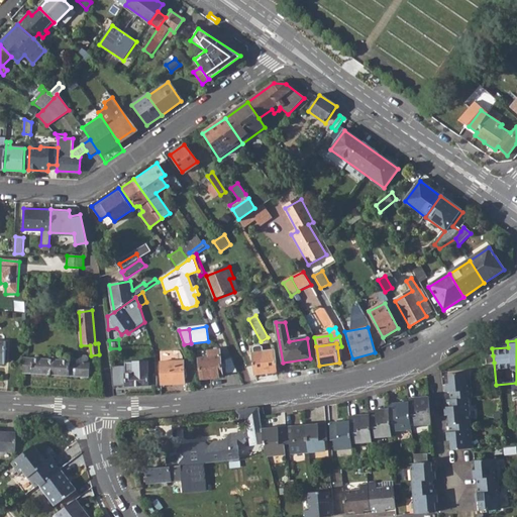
[(200,358),(202,380),(223,377),(222,368),(221,365),(220,350),(209,351),(209,357),(200,358)]
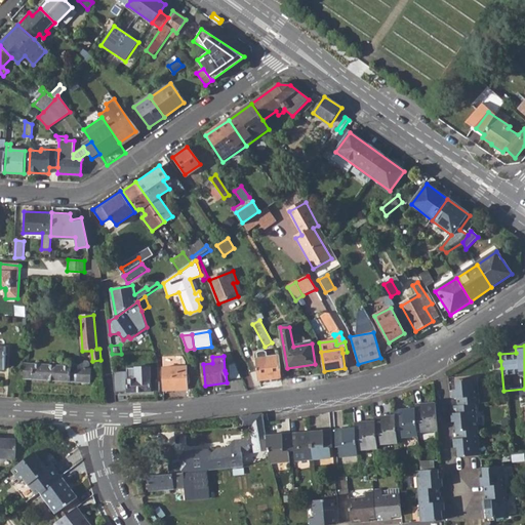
[(255,359),(258,381),(282,378),(279,356),(255,359)]
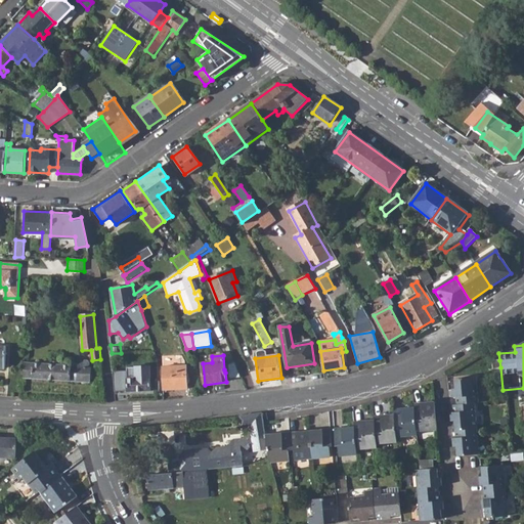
[(24,379),(90,383),(91,367),(89,367),(89,366),(89,365),(89,364),(89,362),(88,361),(87,360),(85,360),(84,360),(83,361),(82,361),(81,362),(80,364),(80,365),(81,367),(25,363),(24,379)]
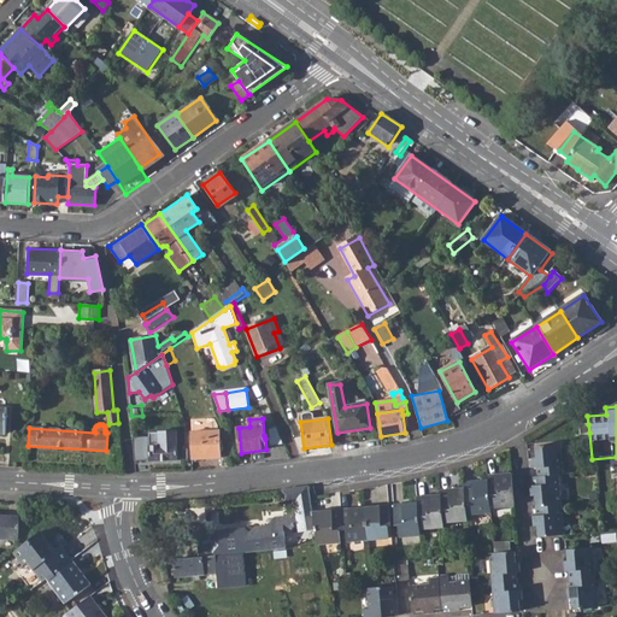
[(575,425),(576,435),(589,433),(588,424),(575,425)]
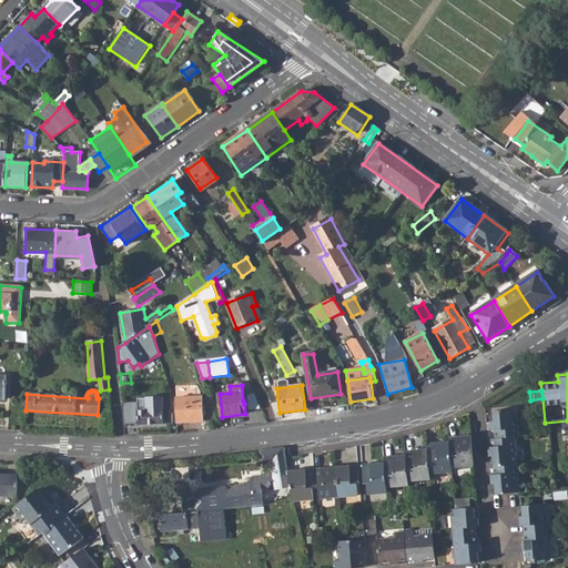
[(243,401),(244,404),(247,404),(249,411),(262,408),(255,393),(246,396),(247,401),(243,401)]
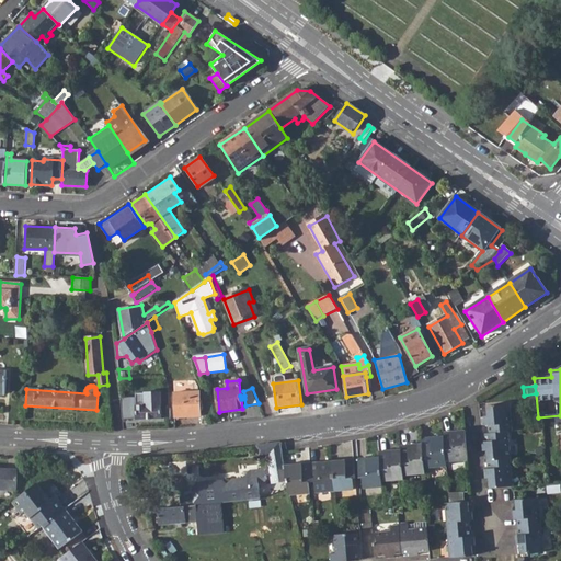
[(174,393),(176,418),(202,416),(201,392),(174,393)]
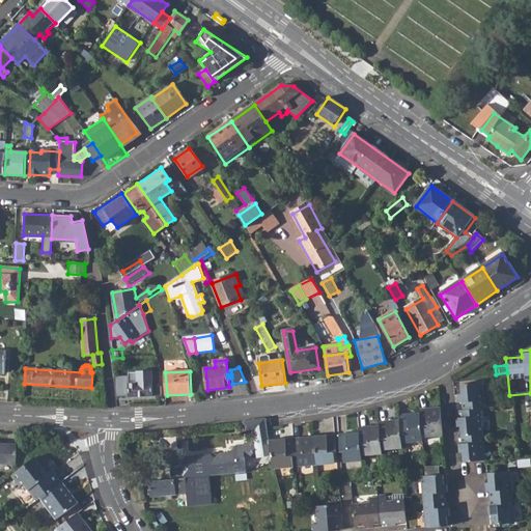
[(130,396),(130,397),(154,396),(151,372),(130,374),(130,376),(115,378),(117,396),(130,396)]
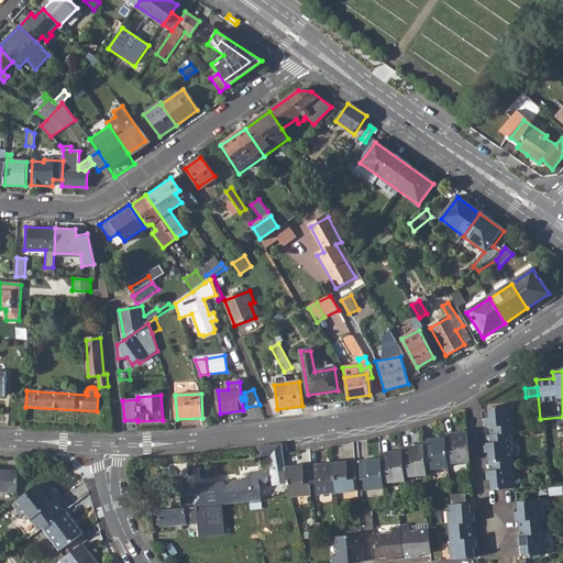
[(490,427),(490,435),(510,433),(515,433),(511,405),(488,408),(489,418),(490,427)]
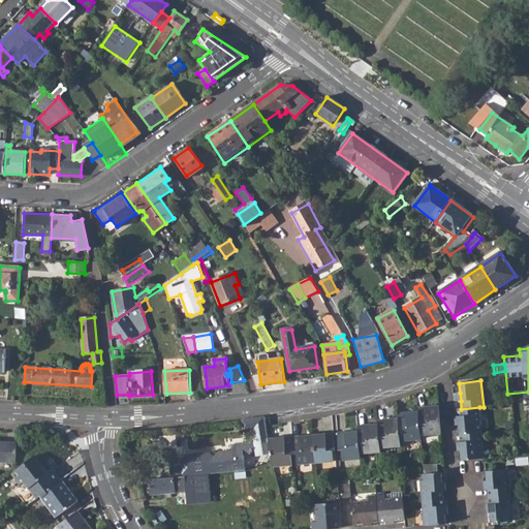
[(458,410),(459,416),(460,425),(461,436),(483,434),(479,407),(461,409),(458,410)]
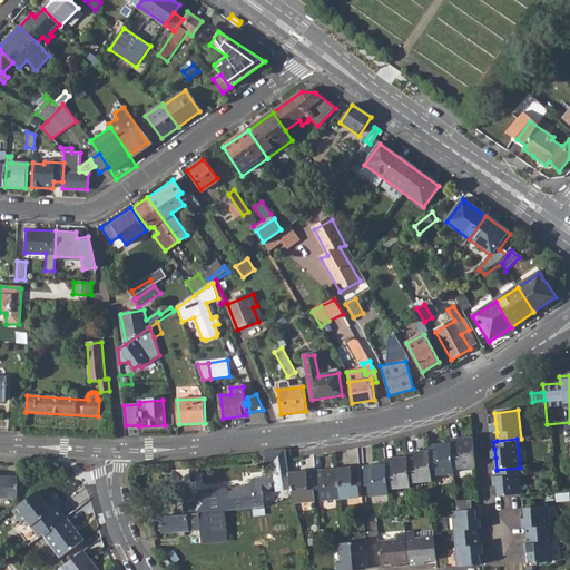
[(453,460),(454,471),(459,470),(477,469),(473,440),(451,441),(451,444),(453,460)]
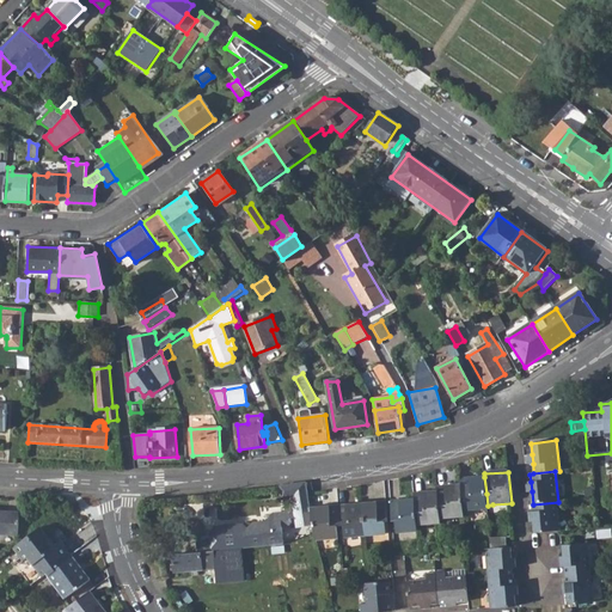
[(461,485),(463,500),(466,499),(467,510),(488,509),(488,506),(487,494),(484,477),(460,479),(461,485)]
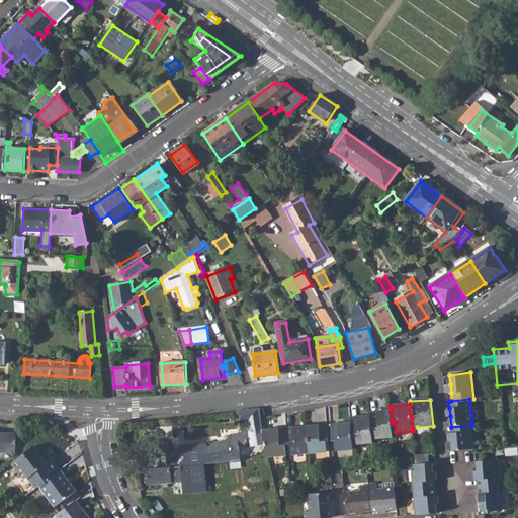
[(181,466),(209,463),(227,462),(239,460),(237,447),(245,446),(247,442),(251,441),(252,449),(265,447),(262,431),(259,409),(238,412),(239,422),(248,422),(250,433),(230,435),(226,442),(213,443),(208,449),(207,451),(203,446),(183,447),(178,453),(178,458),(165,460),(166,467),(181,466)]
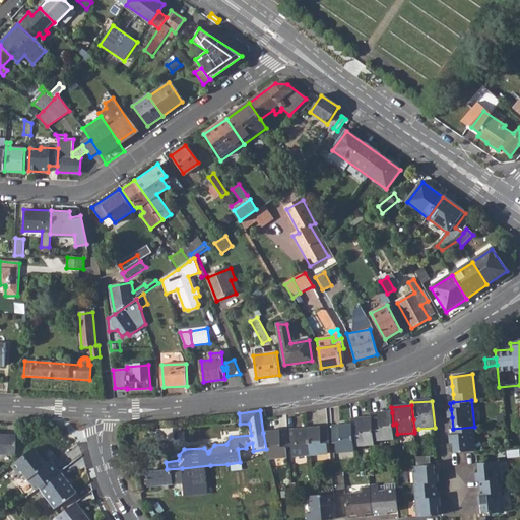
[(372,418),(374,432),(378,432),(379,441),(395,440),(393,425),(392,412),(372,414),(372,418)]
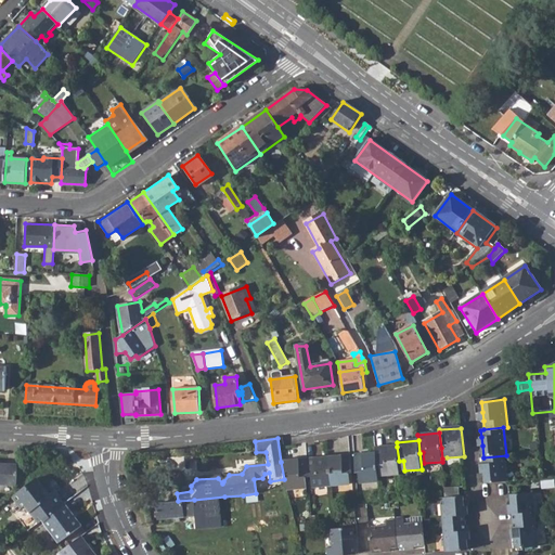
[(376,453),(378,466),(382,466),(384,477),(401,476),(399,461),(397,447),(376,448),(376,453)]
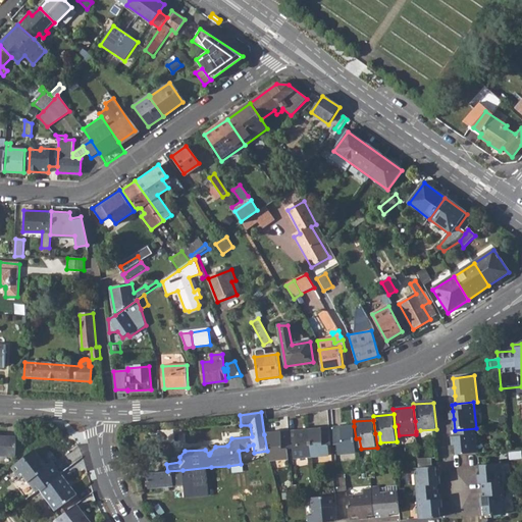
[(356,438),(354,426),(333,428),(335,446),(338,445),(340,455),(357,454),(356,438)]
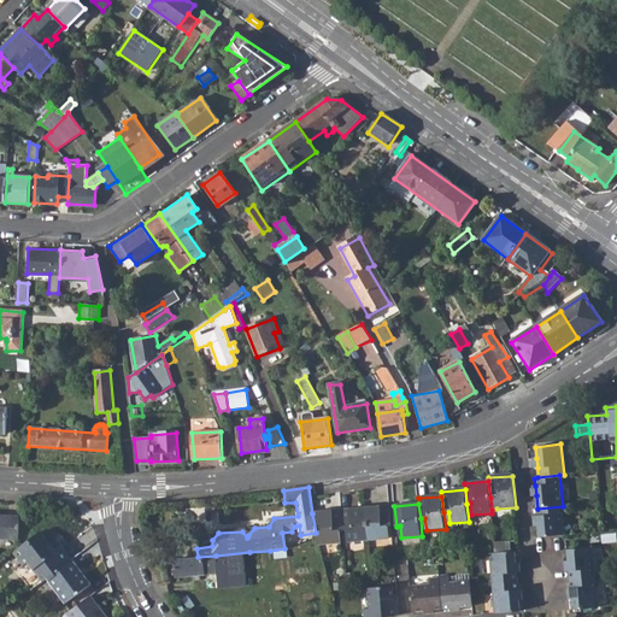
[(365,509),(369,541),(389,540),(389,528),(392,528),(389,506),(365,509)]
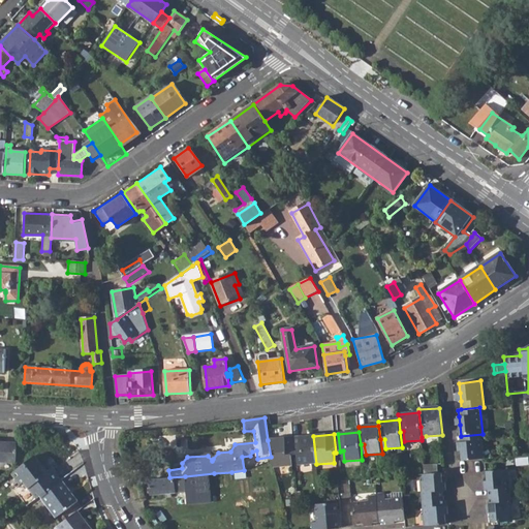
[(461,436),(462,443),(463,453),(464,463),(486,460),(483,434),(461,436)]
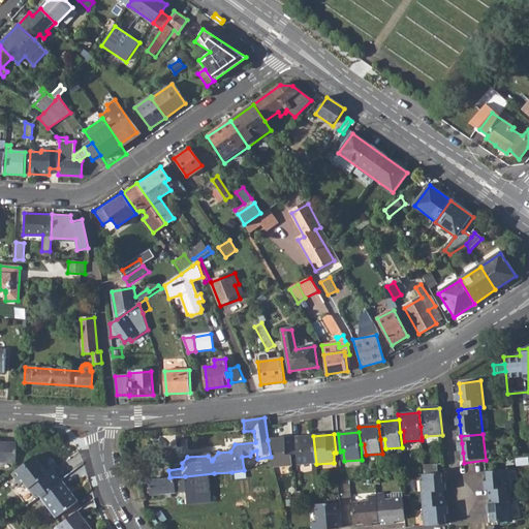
[(299,456),(300,466),(316,464),(313,436),(292,439),(294,456),(299,456)]
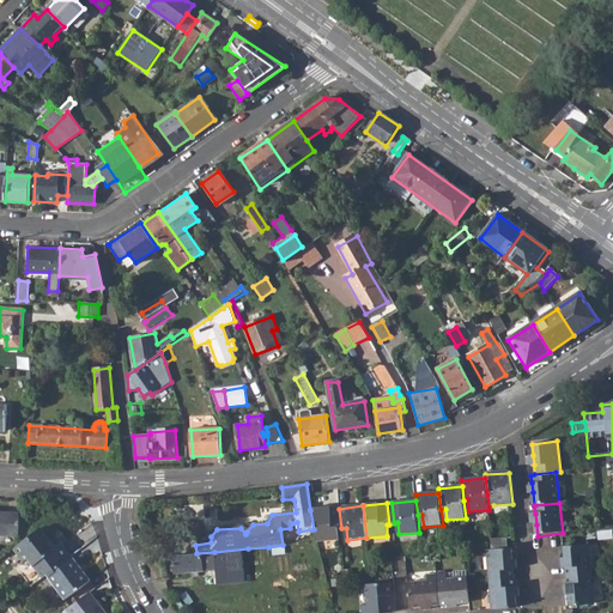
[(339,509),(310,510),(314,529),(315,535),(316,541),(339,540),(338,529),(341,528),(339,509)]
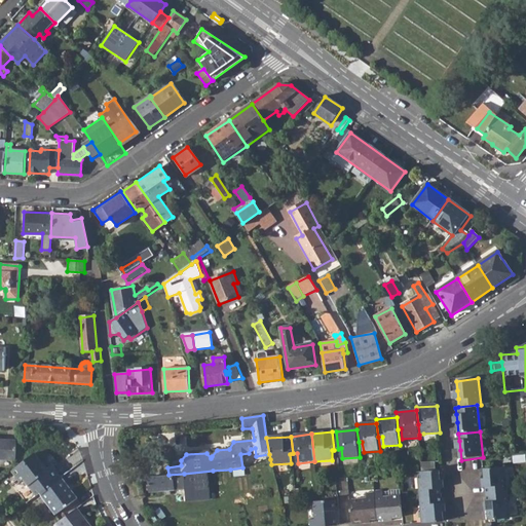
[(0,458),(16,459),(17,440),(0,439),(0,458)]
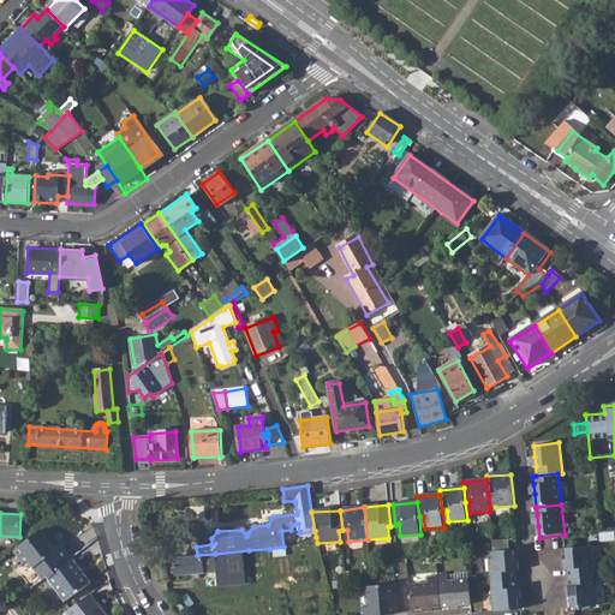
[(17,548),(41,580),(46,575),(71,557),(54,535),(48,539),(41,530),(17,548)]
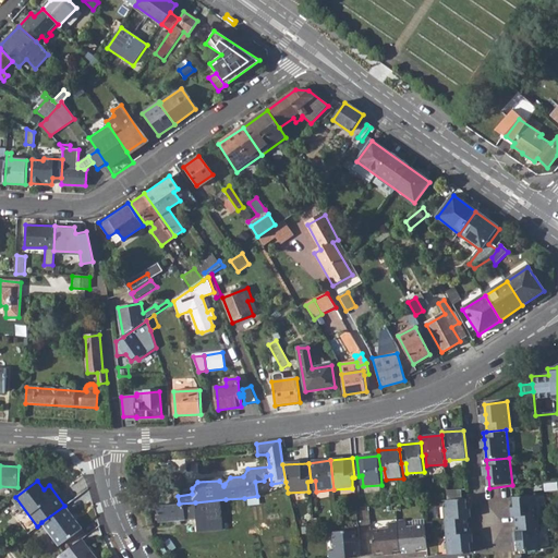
[(516,498),(517,509),(518,518),(518,526),(541,524),(538,496),(516,498)]
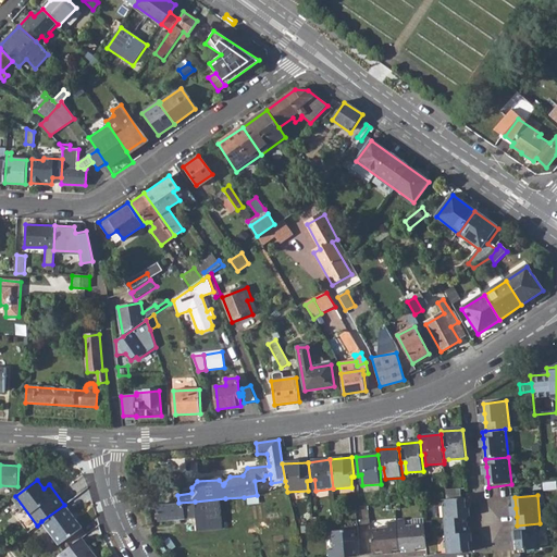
[(470,525),(470,517),(469,508),(468,498),(445,500),(447,528),(470,525)]
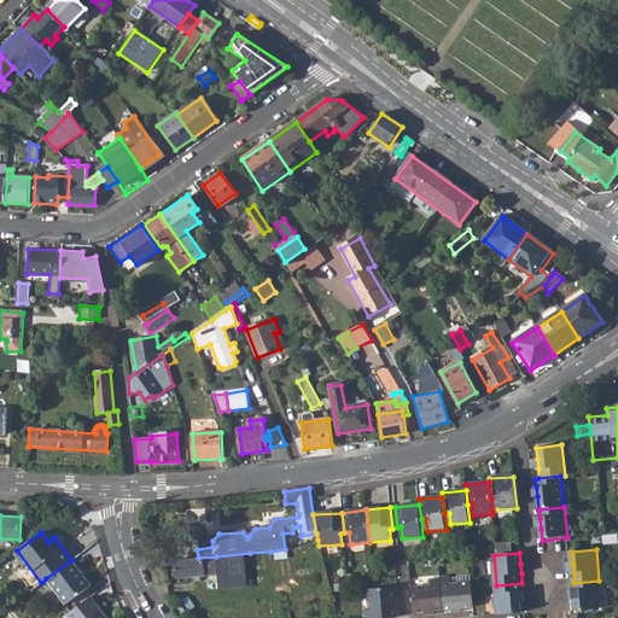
[(175,560),(176,577),(217,573),(216,557),(198,558),(175,560)]
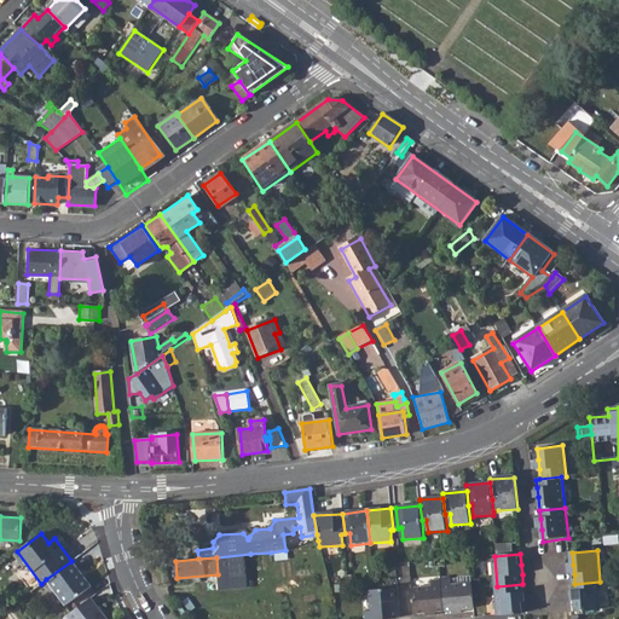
[(71,561),(46,579),(65,605),(91,586),(71,561)]
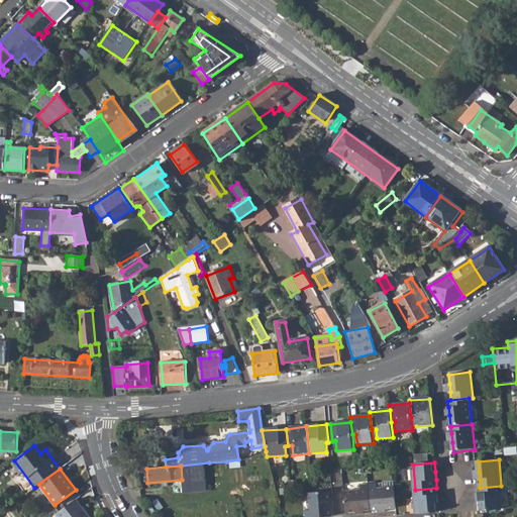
[(395,508),(393,486),(377,487),(377,482),(365,483),(367,512),(377,511),(377,513),(385,512),(385,509),(395,508)]
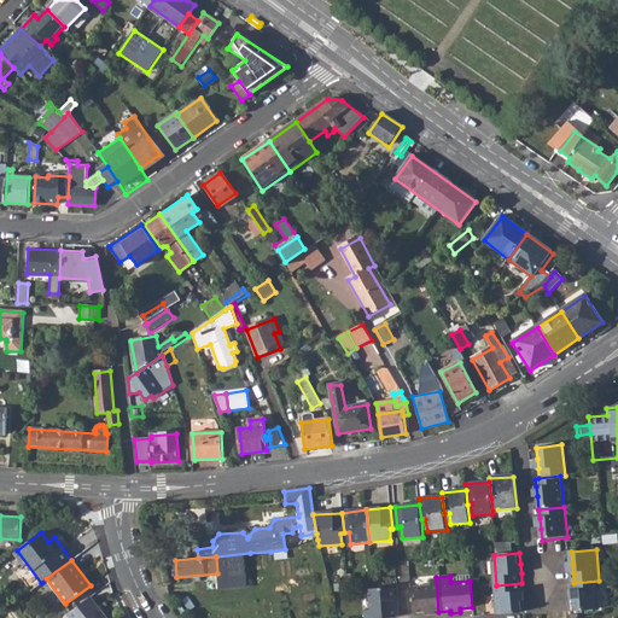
[(423,613),(423,616),(433,614),(432,612),(438,612),(436,577),(427,578),(429,584),(408,586),(410,614),(423,613)]
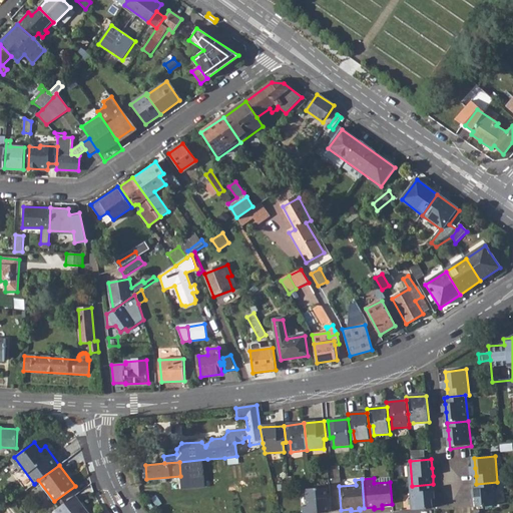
[(476,484),(477,490),(478,499),(479,508),(500,506),(497,482),(476,484)]
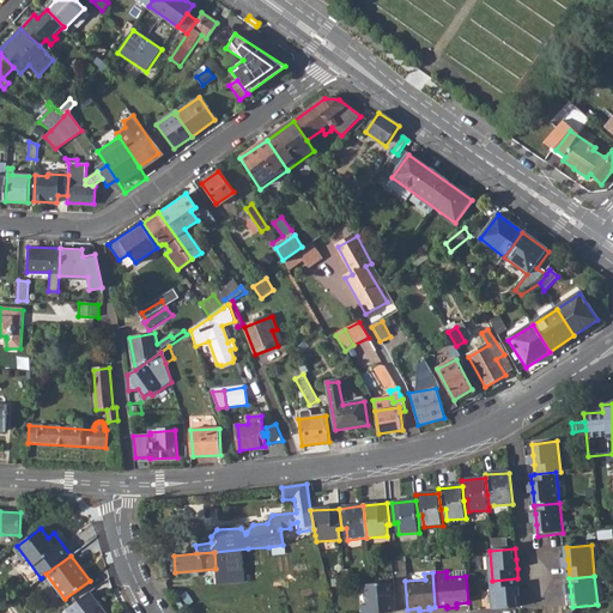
[(520,607),(520,596),(519,587),(517,578),(492,581),(495,608),(520,607)]
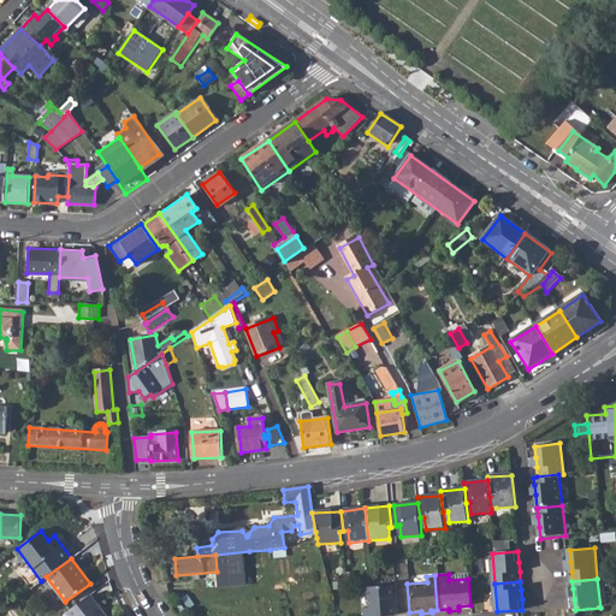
[(366,610),(366,615),(397,615),(397,608),(401,608),(400,598),(397,598),(396,586),(371,588),(372,609),(366,610)]
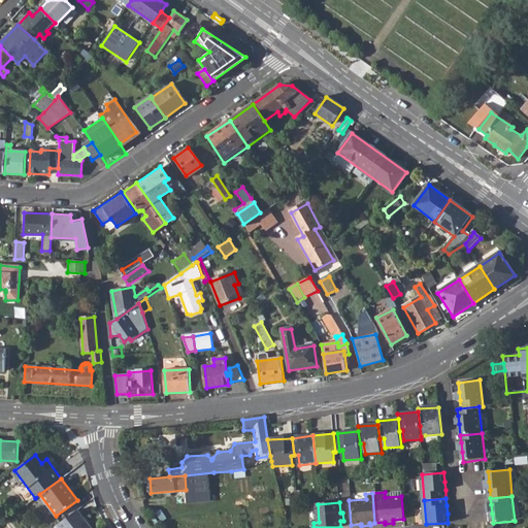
[(90,527),(76,509),(54,527),(90,527)]
